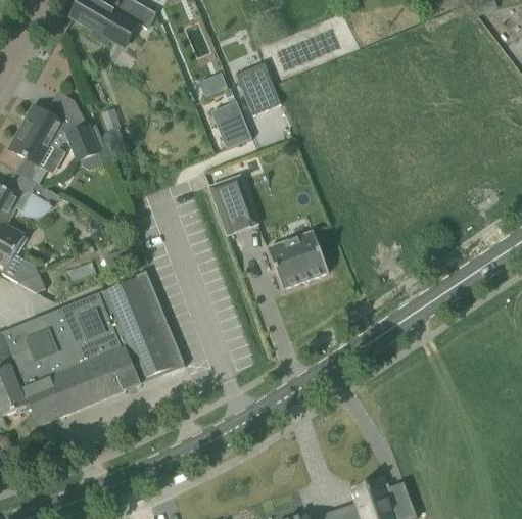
[(80,0),(70,15),(94,29),(91,35),(107,44),(110,39),(114,41),(128,16),(147,28),(156,12),(135,0),(109,0),(107,5),(98,0),(80,0)]
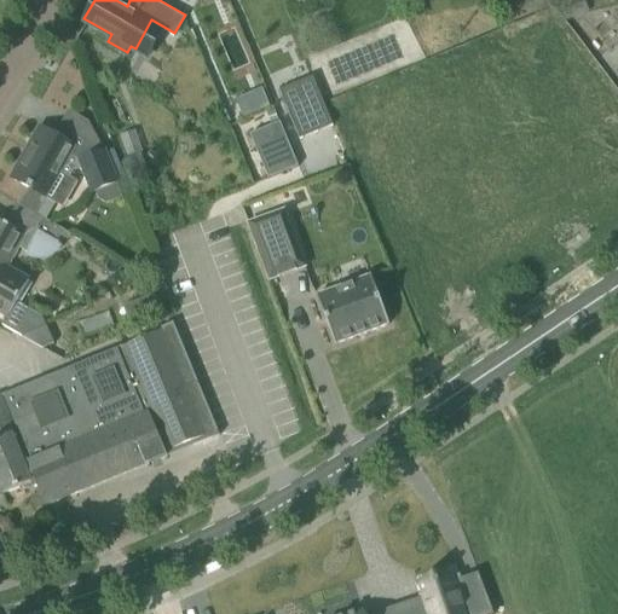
[(561,0),(559,1),(566,18),(588,9),(584,0),(561,0)]
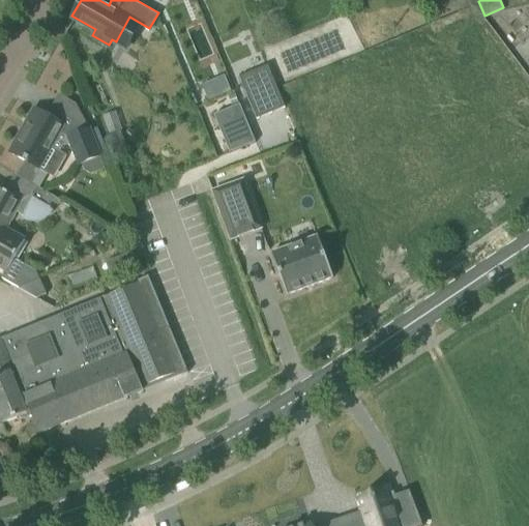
[(263,65),(239,75),(256,116),(286,105),(282,96),(268,63),(264,64),(263,65)]
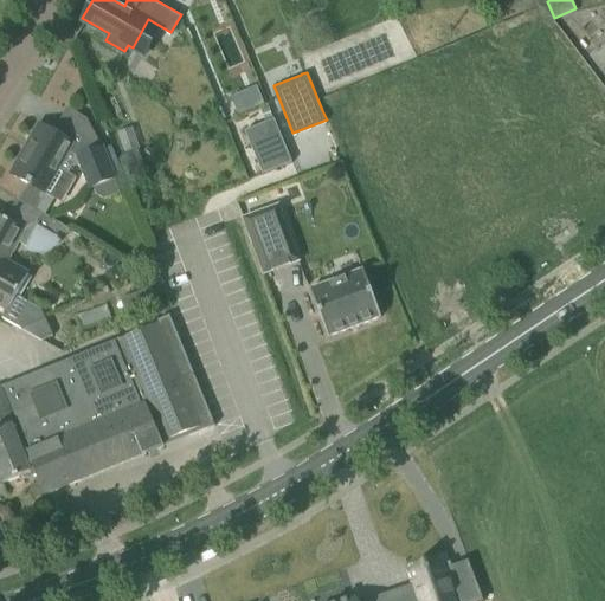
[(269,104),(261,108),(265,118),(272,115),(269,104)]
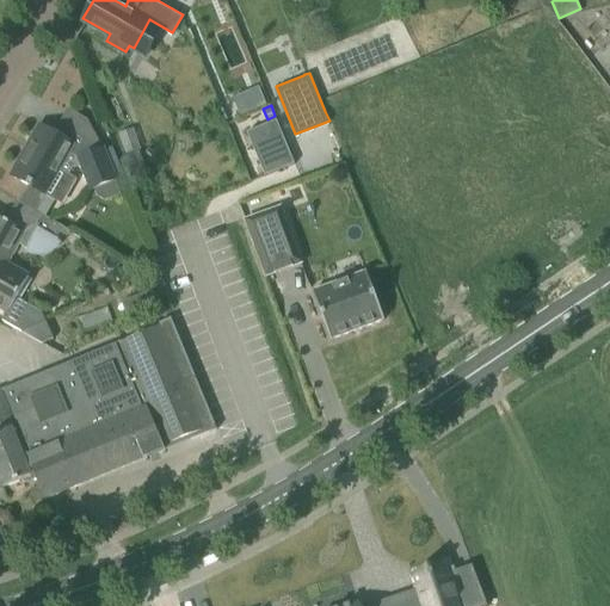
[(277,117),(247,129),(265,173),(295,161),(277,117)]
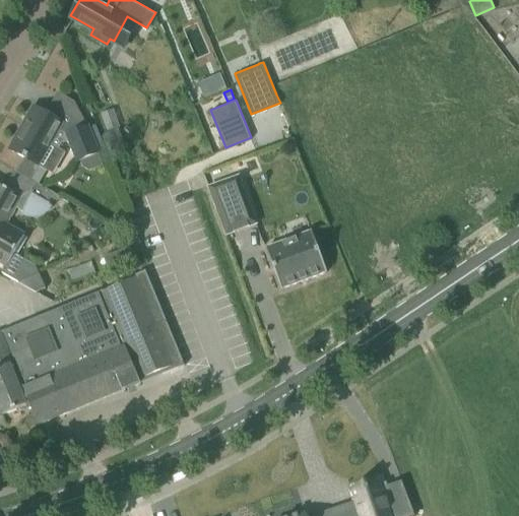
[(61,156),(59,146),(51,142),(63,121),(34,105),(9,146),(48,168),(56,165),(61,156)]
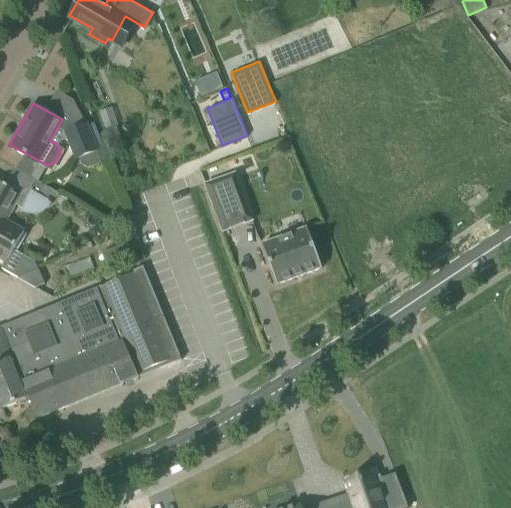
[(66,130),(76,156),(97,148),(87,122),(66,130)]
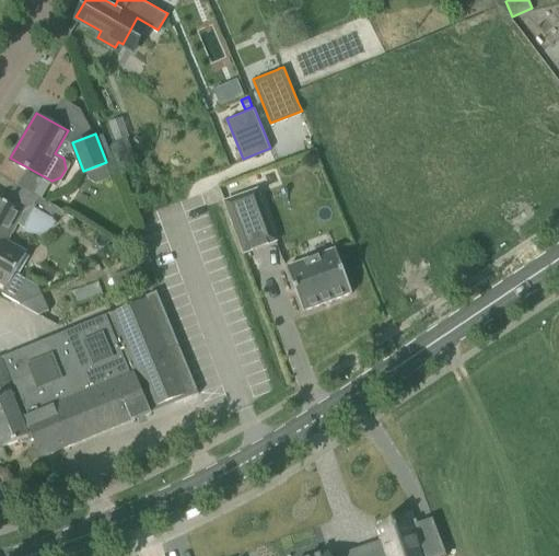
[(275,169),(263,174),(267,185),(280,181),(275,169)]
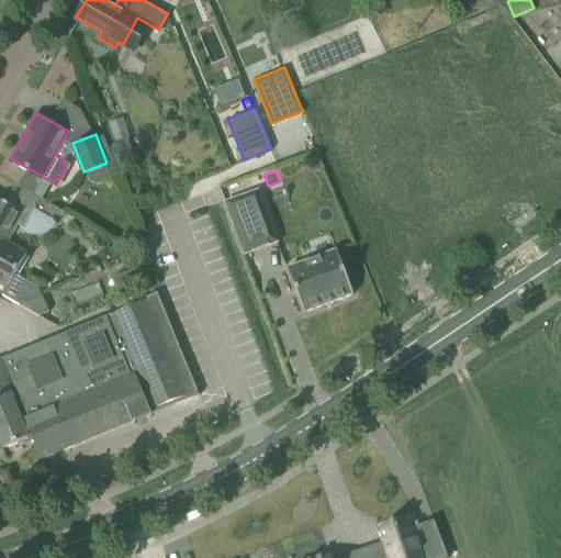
[(0,280),(7,285),(1,292),(38,314),(49,310),(38,286),(15,271),(26,252),(27,250),(8,240),(18,222),(25,226),(22,231),(25,232),(29,233),(32,233),(34,233),(37,233),(41,233),(44,232),(46,231),(49,229),(52,227),(54,225),(57,221),(52,218),(58,207),(35,192),(15,181),(4,201),(0,198),(0,280)]
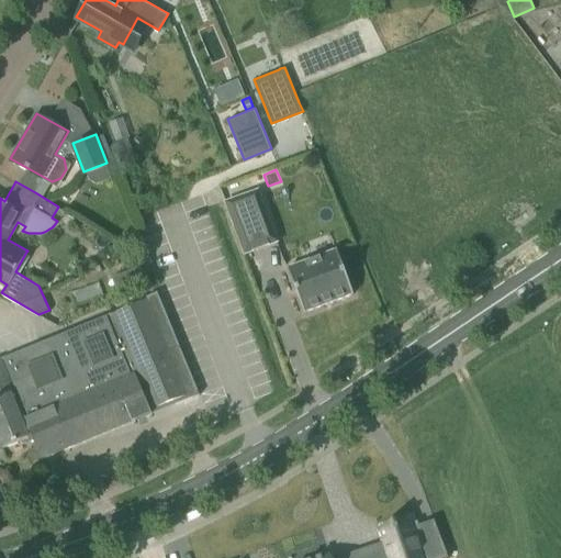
[(225,201),(245,252),(278,240),(258,188),(225,201)]
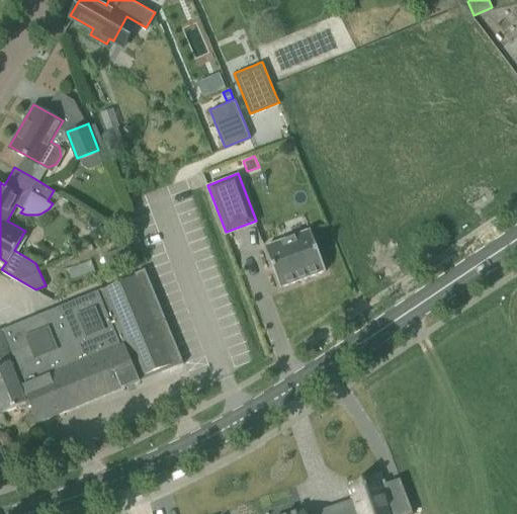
[(265,245),(280,285),(326,268),(311,228),(265,245)]
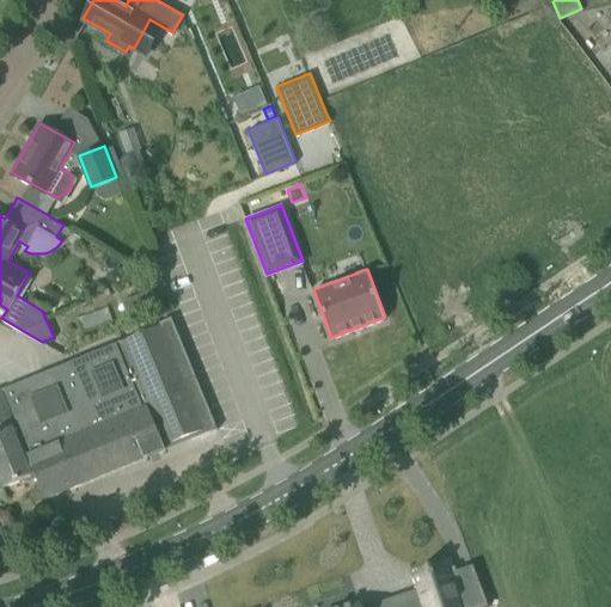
[(153,289),(138,295),(145,312),(160,306),(153,289)]
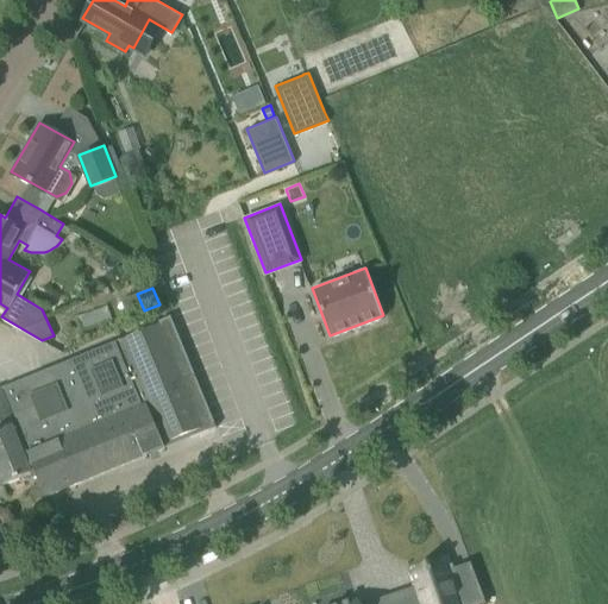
[(35,469),(45,494),(164,445),(163,442),(185,433),(187,436),(215,426),(171,315),(158,320),(160,322),(1,387),(16,422),(12,423),(24,454),(29,453),(35,469)]
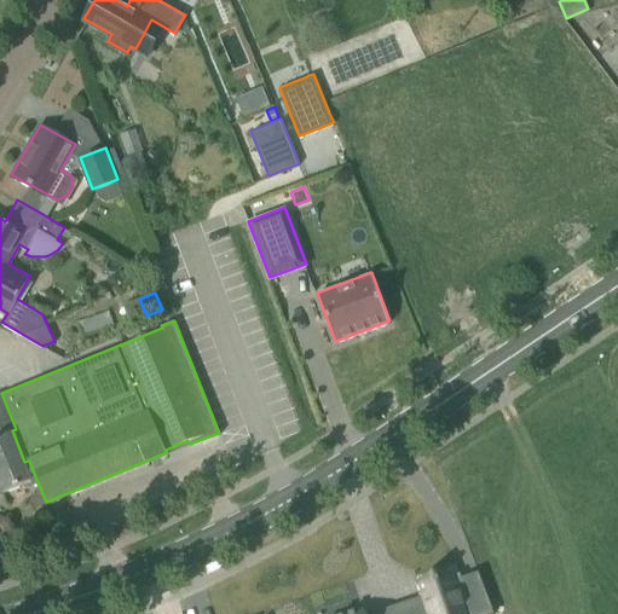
[(32,478),(35,476),(29,461),(24,462),(12,430),(16,429),(1,393),(0,393),(0,481),(4,491),(32,479),(32,478)]
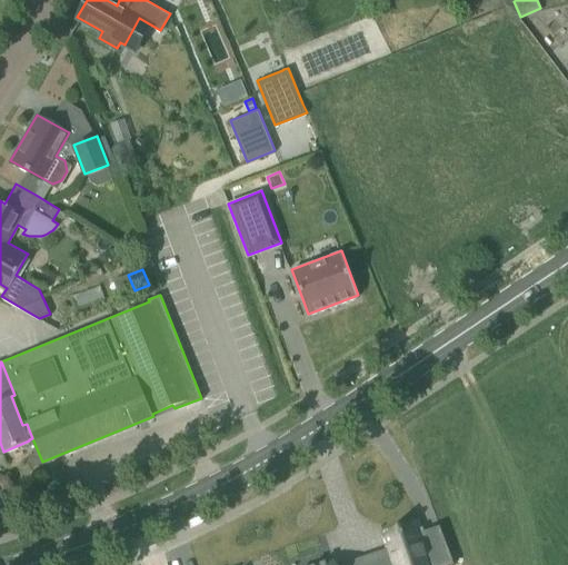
[(387,535),(386,533),(385,534),(395,564),(446,564),(455,563),(441,527),(425,532),(426,535),(420,537),(415,524),(414,524),(415,525),(402,529),(402,528),(398,529),(398,531),(387,535)]
